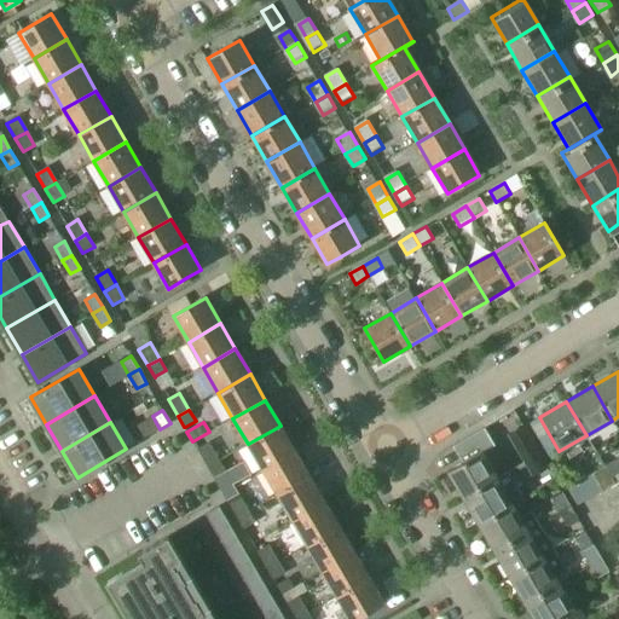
[(248,444),(262,469),(295,451),(281,426),(248,444)]
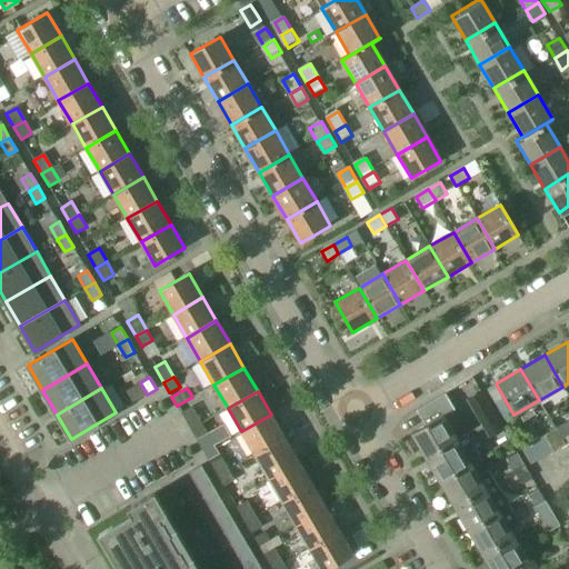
[(411,435),(426,459),(458,440),(443,417),(455,410),(446,395),(418,410),(427,425),(411,435)]
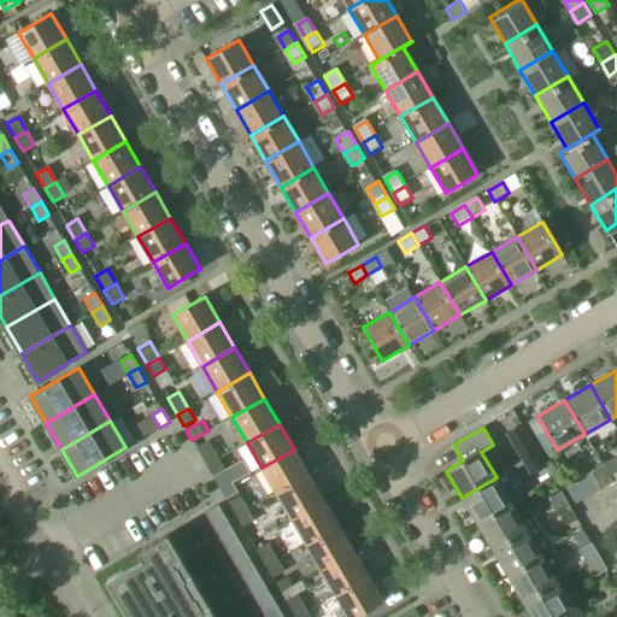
[(518,446),(526,459),(538,453),(529,440),(518,446)]
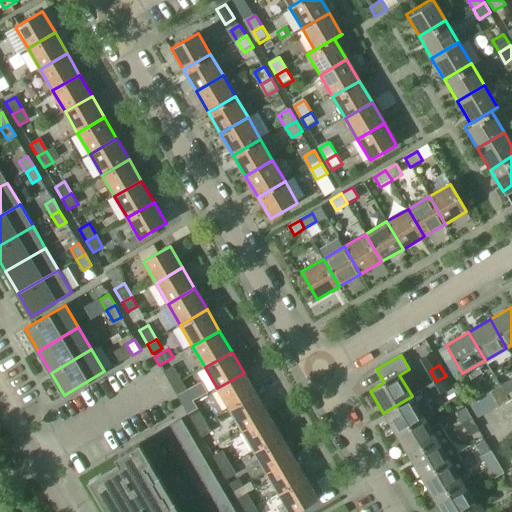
[(163,372),(172,387),(181,381),(173,367),(163,372)]
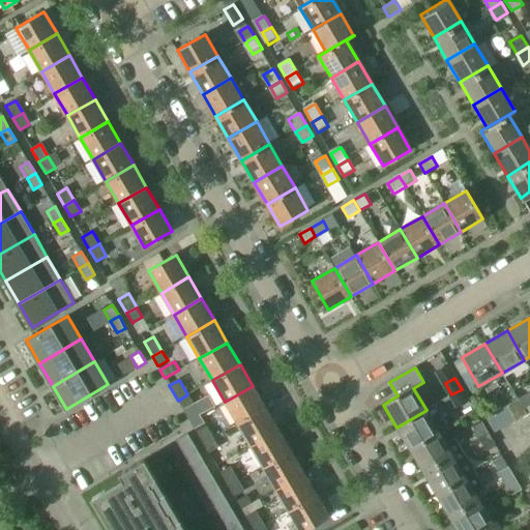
[(225,402),(238,423),(265,408),(253,386),(225,402)]
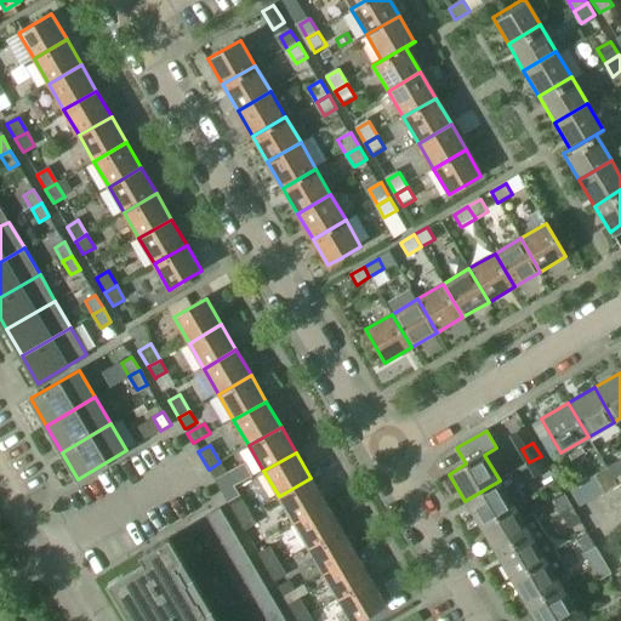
[(541,456),(529,462),(536,476),(548,468),(541,456)]
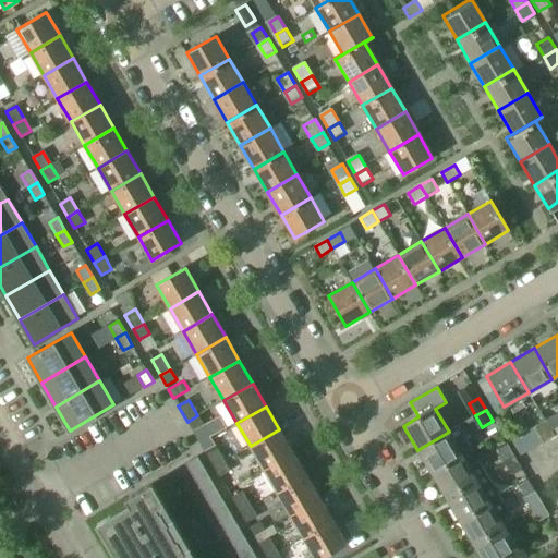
[(557,415),(557,414),(545,421),(549,431),(552,431),(557,425),(557,415)]
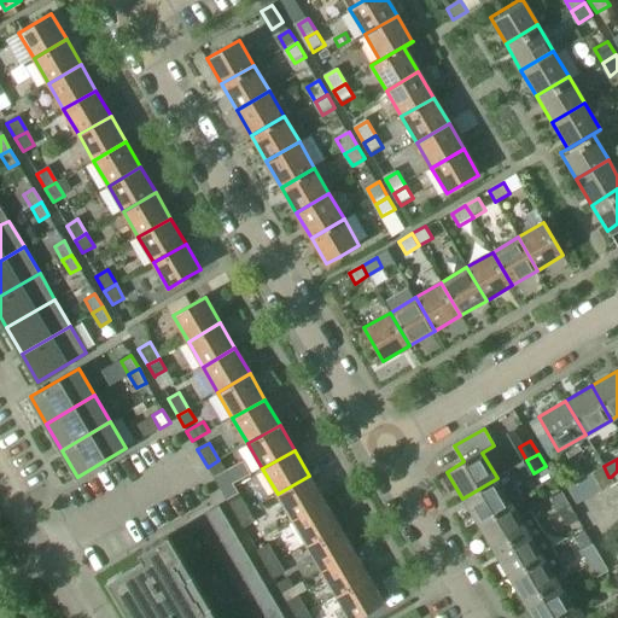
[(219,460),(208,467),(214,477),(225,471),(219,460)]
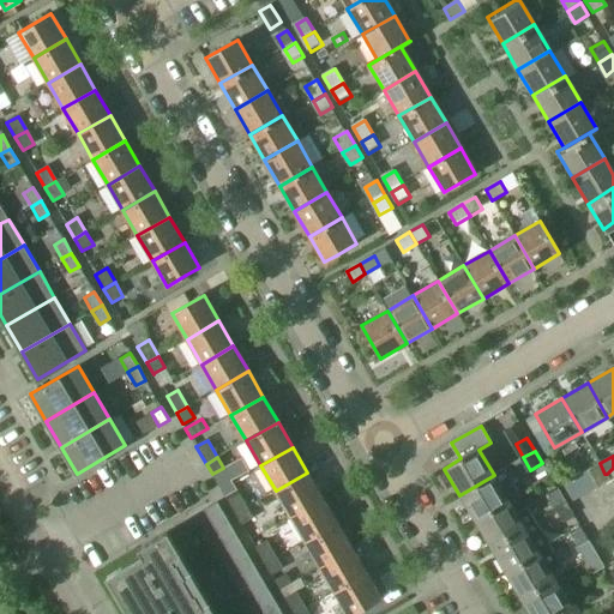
[(245,474),(239,463),(227,470),(233,481),(245,474)]
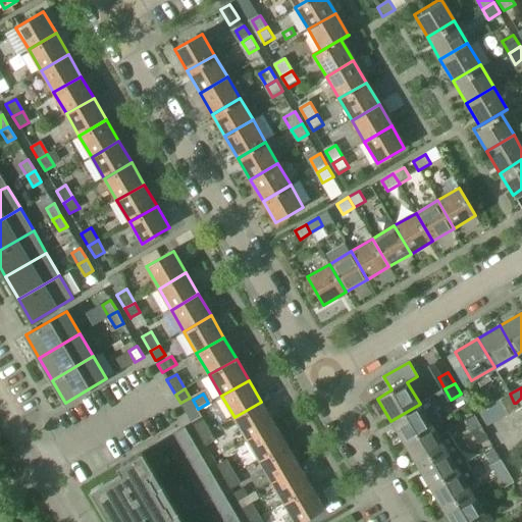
[(514,403),(510,394),(499,401),(504,409),(507,414),(518,408),(516,403),(514,403)]
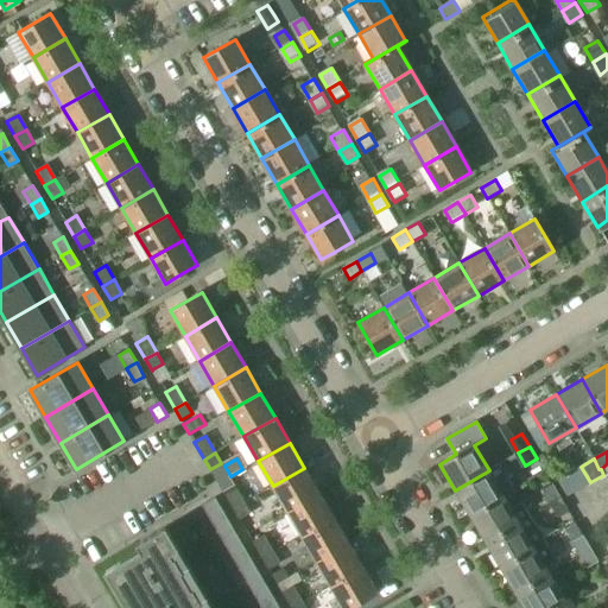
[(489,470),(455,491),(469,517),(504,495),(514,489),(499,464),(489,470)]
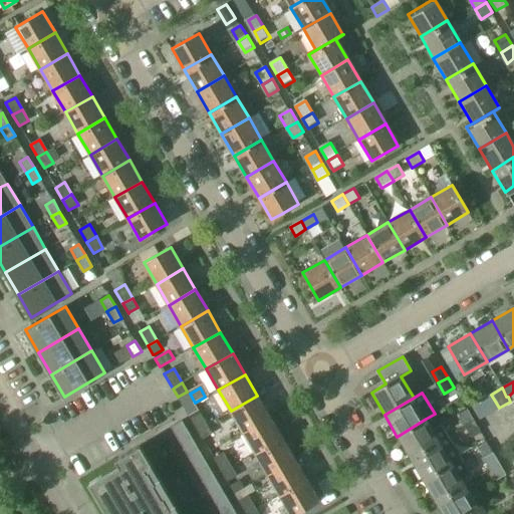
[(231,411),(243,433),(269,417),(257,396),(231,411)]
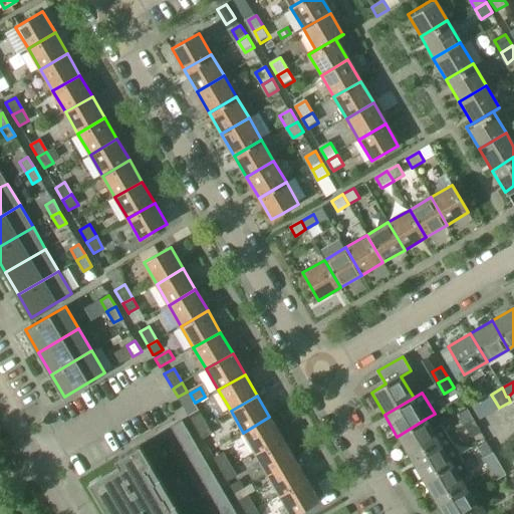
[(458,416),(464,427),(474,421),(467,410),(458,416)]
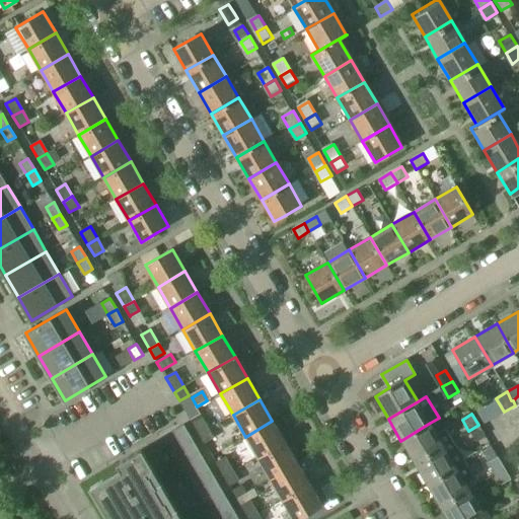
[(191,421),(199,435),(209,429),(201,415),(191,421)]
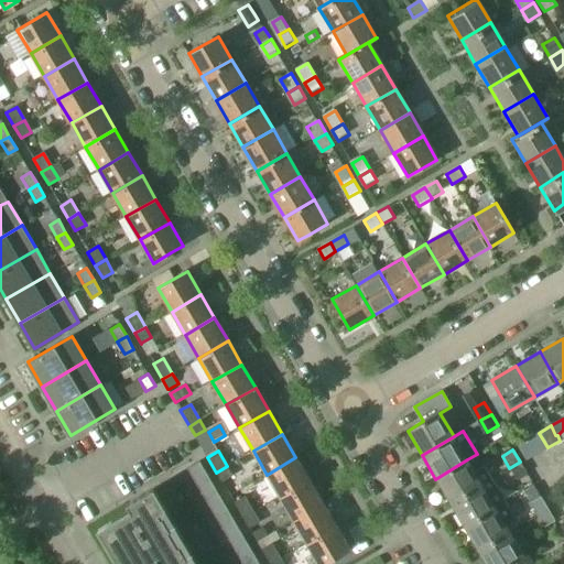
[(267,475),(280,498),(310,480),(295,457),(267,475)]
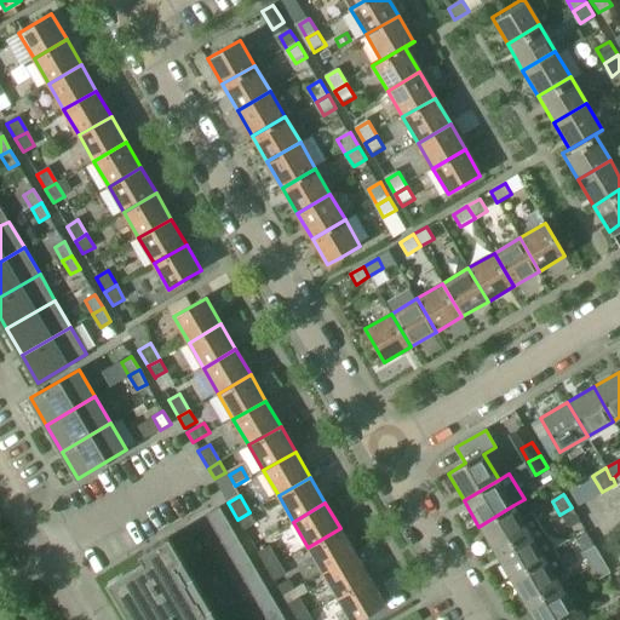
[(478,527),(494,554),(540,526),(533,511),(521,518),(514,505),(478,527)]
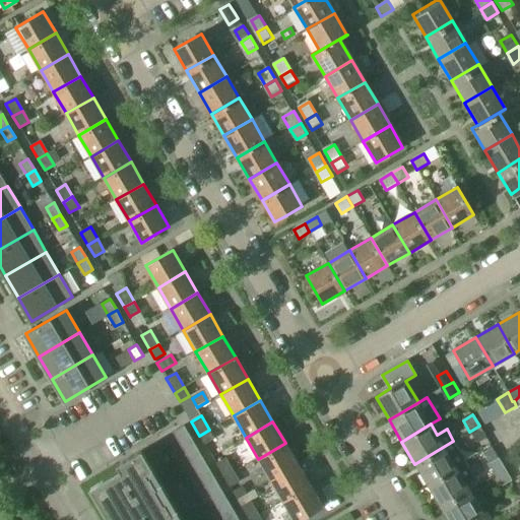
[(479,426),(469,432),(475,442),(485,436),(479,426)]
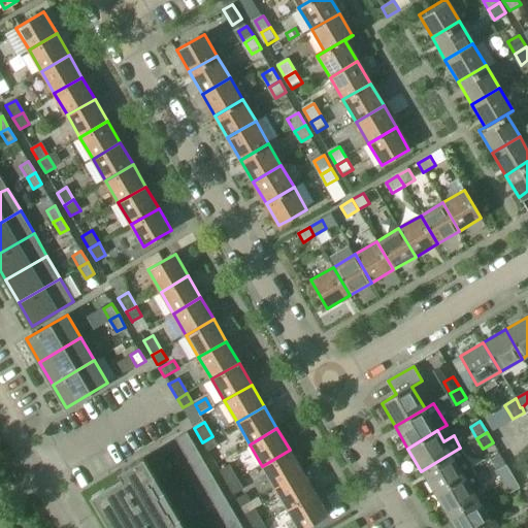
[(173,441),(225,527),(231,527),(239,523),(187,434),(173,441)]
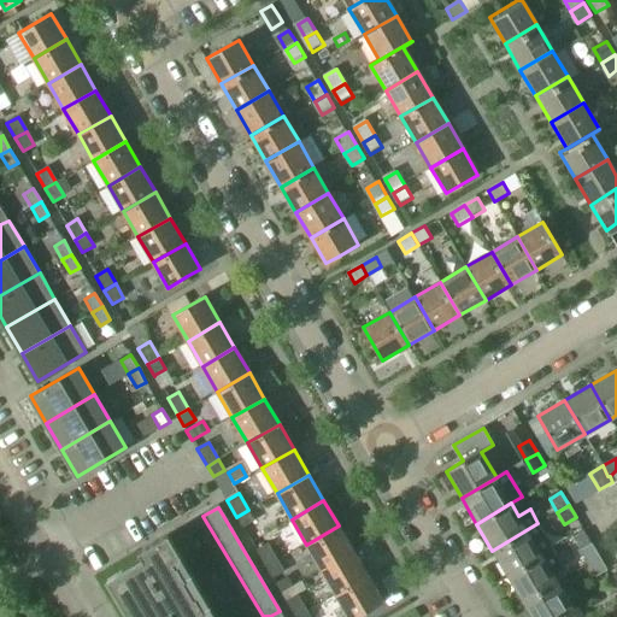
[(248,510),(236,517),(244,528),(254,521),(248,510)]
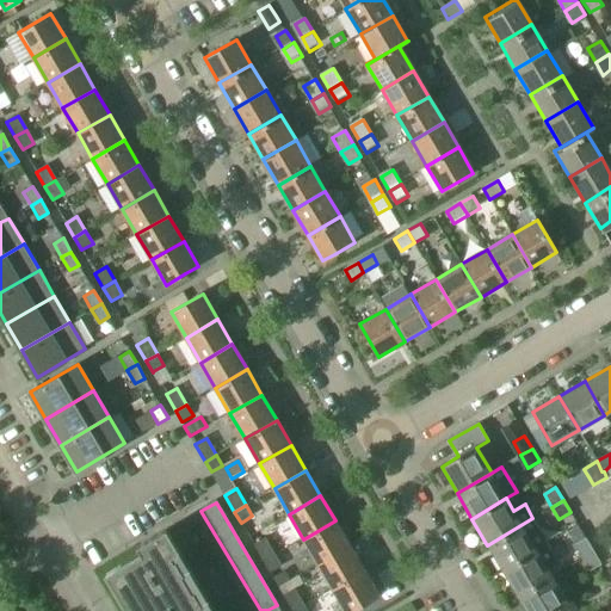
[(487,545),(503,571),(548,544),(532,518),(487,545)]
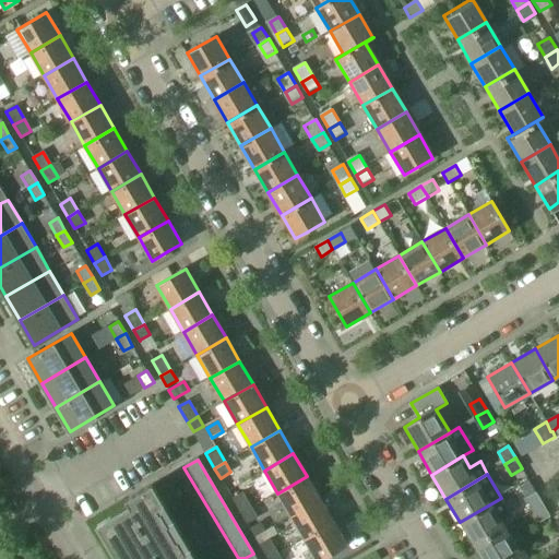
[(277,494),(290,516),(320,499),(307,476),(277,494)]
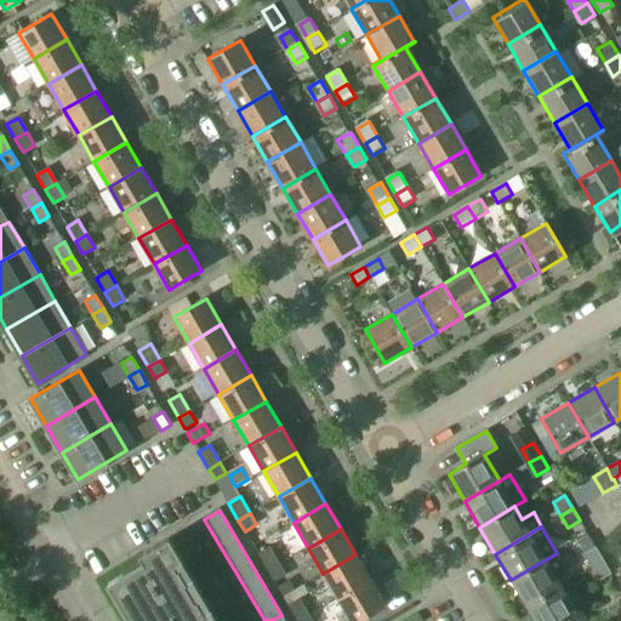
[(127,592),(117,599),(127,619),(138,611),(143,620),(206,620),(203,616),(205,615),(197,600),(195,602),(184,585),(186,584),(178,569),(176,570),(174,565),(182,560),(169,537),(138,556),(143,563),(119,577),(127,592)]
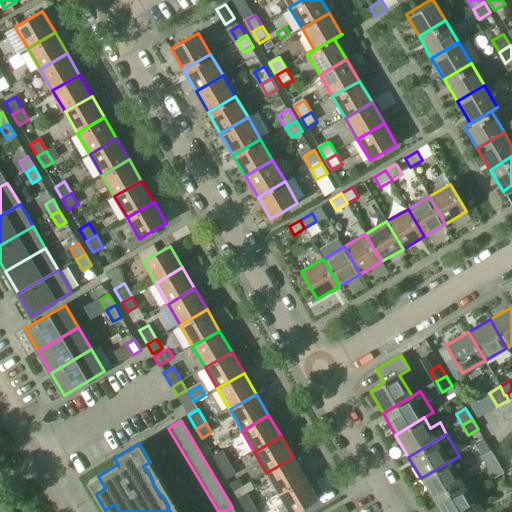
[(213,457),(221,471),(231,465),(222,451),(213,456),(213,457)]
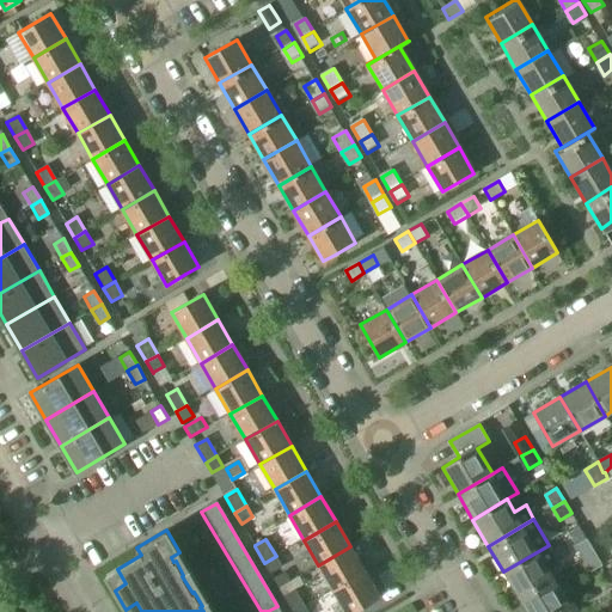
[(575,546),(582,560),(593,552),(586,539),(575,546)]
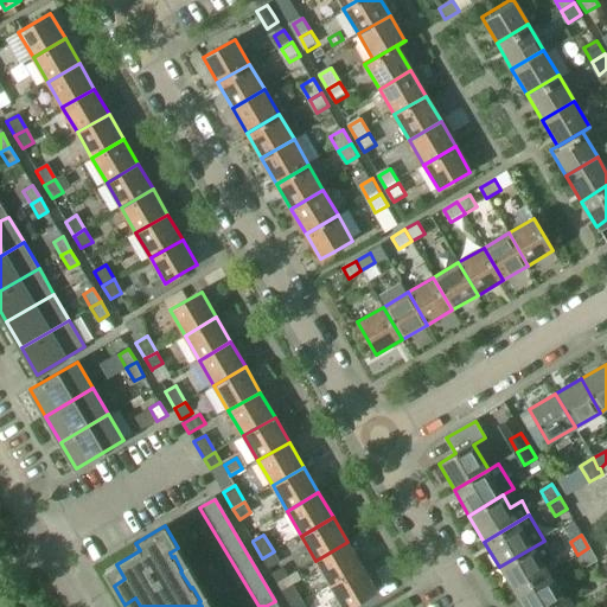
[(499,567),(513,592),(548,573),(543,563),(554,557),(544,541),(499,567)]
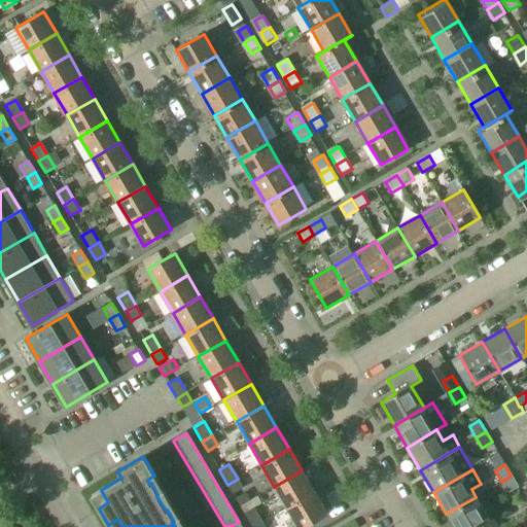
[(274,487),(287,508),(315,493),(302,470),(274,487)]
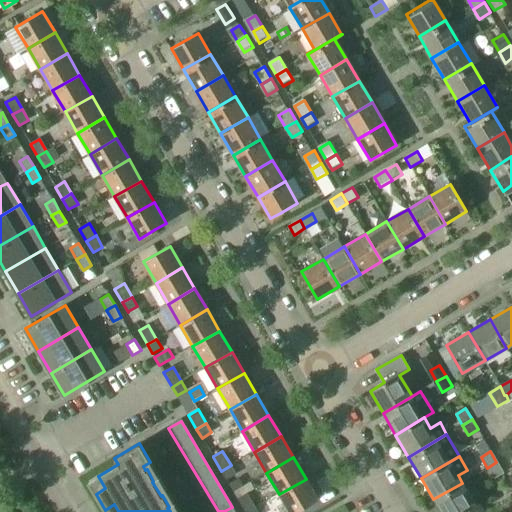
[(496,462),(487,468),(494,479),(503,473),(496,462)]
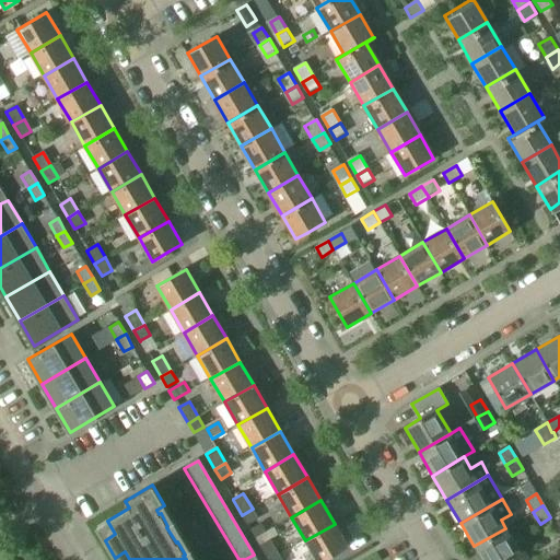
[(253,509),(242,515),(247,525),(248,524),(258,518),(253,509)]
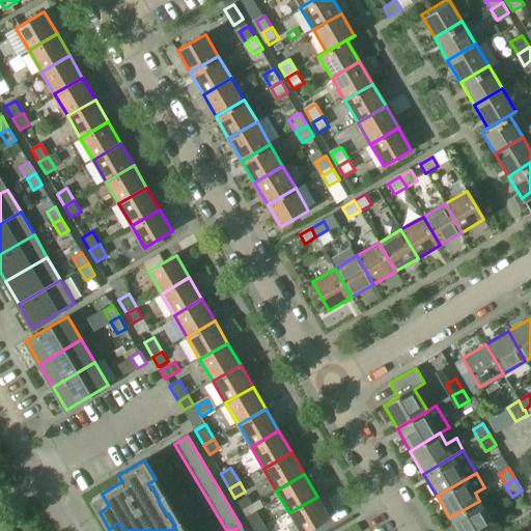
[(247,496),(238,502),(242,510),(252,504),(247,496)]
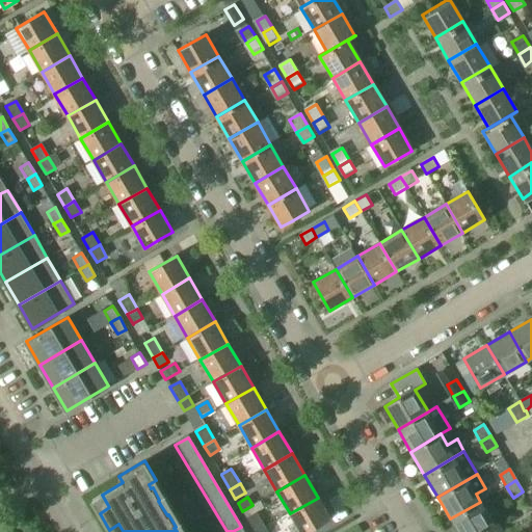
[(318,498),(290,513),(300,531),(308,531),(330,520),(318,498)]
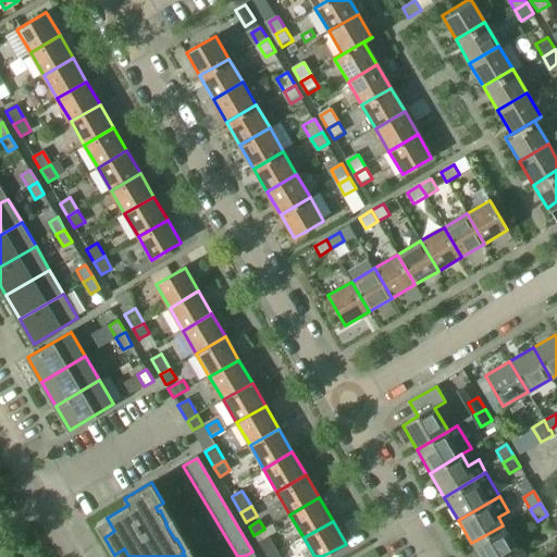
[(503,525),(471,543),(479,556),(521,556),(518,549),(503,525)]
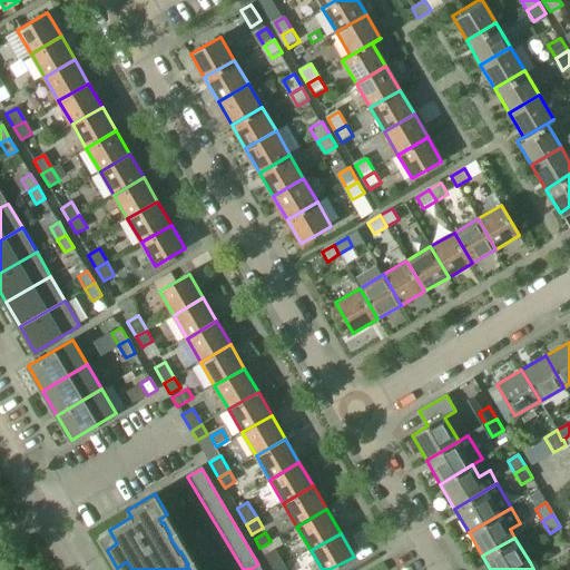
[(264,556),(273,569),(276,569),(284,566),(275,549),(264,556)]
